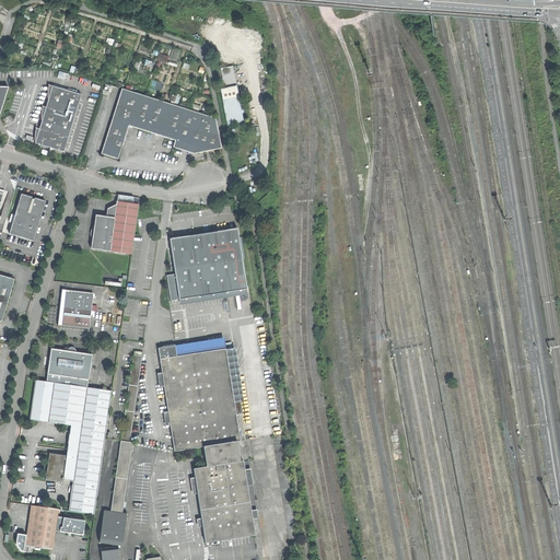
[(168,57),(159,54),(156,60),(166,63),(168,57)]
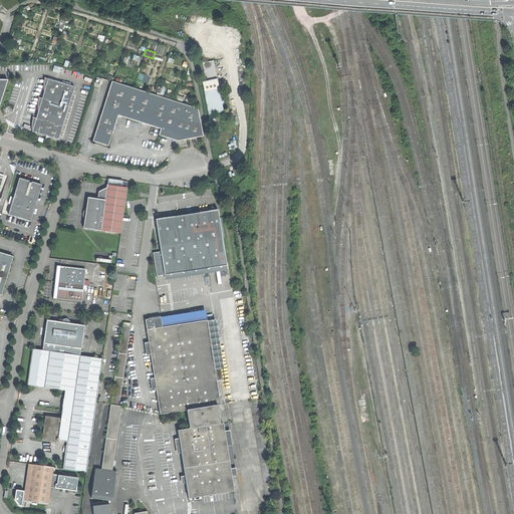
[(202,63),(206,81),(217,79),(214,61),(202,63)]
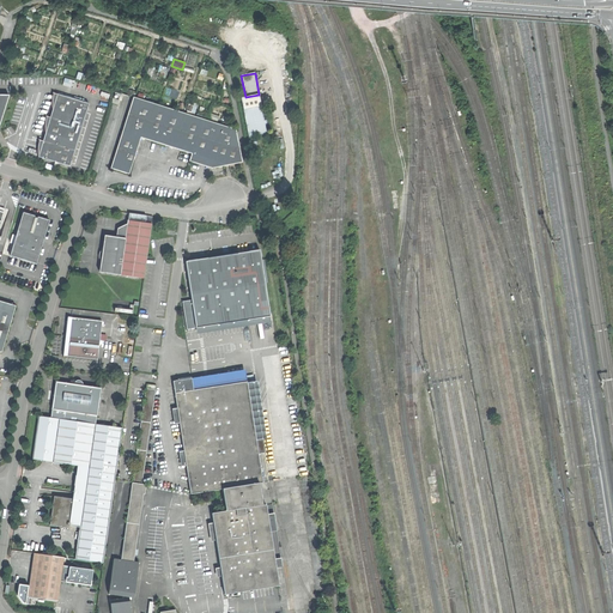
[(58,95),(38,157),(71,167),(89,103),(58,95)]
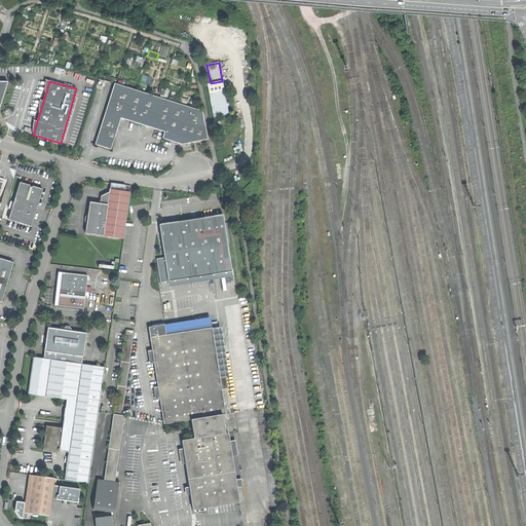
[(208,84),(210,95),(224,91),(222,81),(211,83),(208,84)]
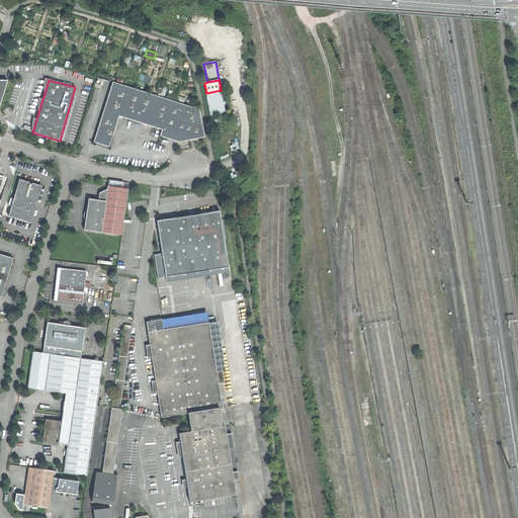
[(98,136),(96,143),(111,147),(121,116),(124,117),(144,123),(155,126),(164,130),(162,136),(170,139),(181,142),(185,142),(205,137),(200,110),(114,83),(113,88),(107,106),(103,118),(98,136)]
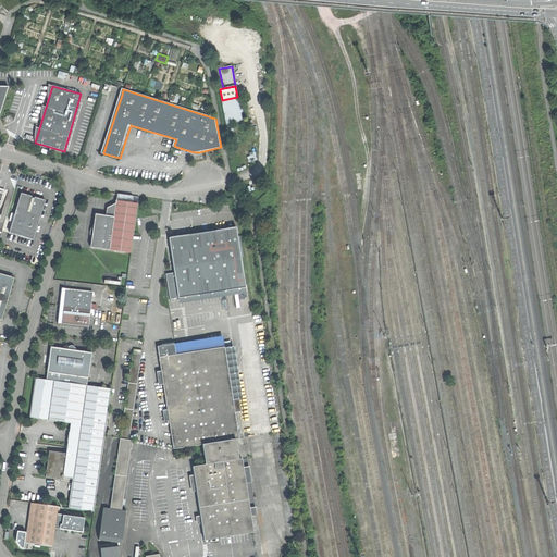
[(222,100),(226,124),(243,121),(242,113),(243,113),(243,111),(243,109),(240,110),(237,97),(222,100)]
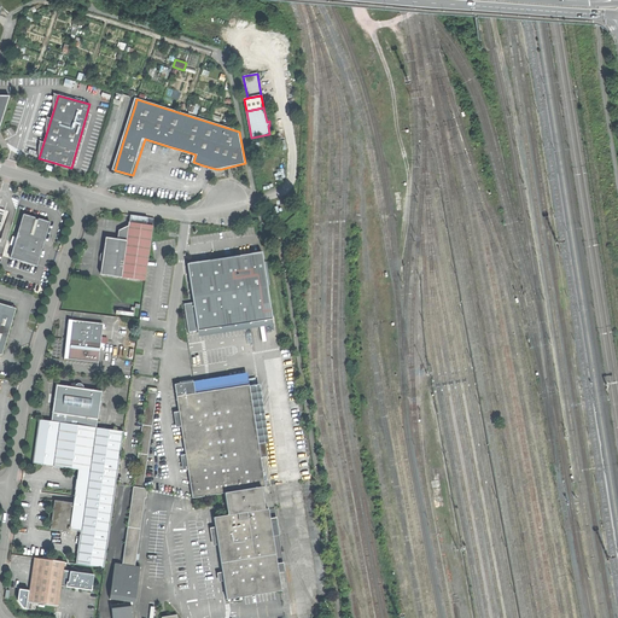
[(23,214),(10,258),(36,267),(50,222),(38,219),(38,220),(36,220),(35,220),(35,217),(23,214)]
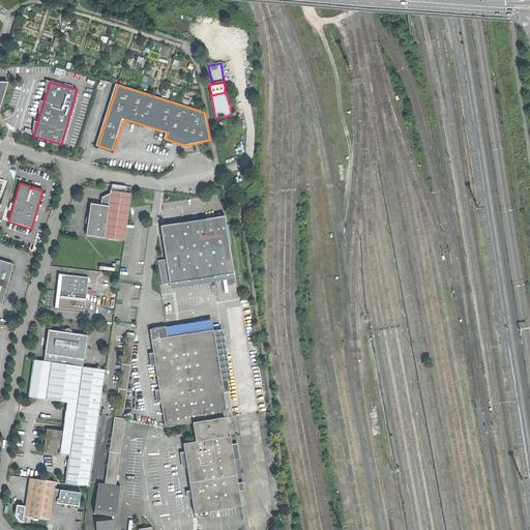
[(113,184),(112,192),(126,194),(127,186),(117,185),(113,184)]
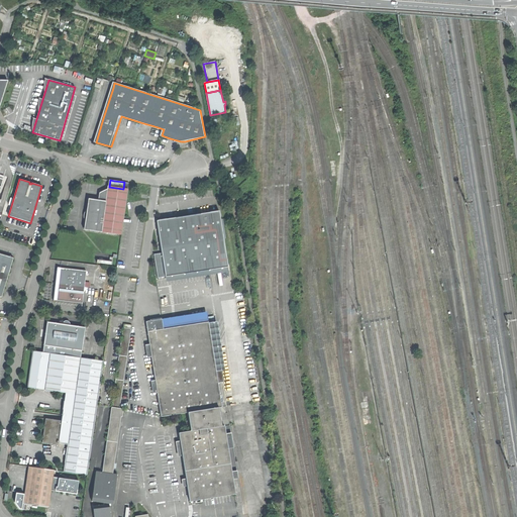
[(87,225),(87,230),(102,232),(121,234),(124,218),(128,189),(129,183),(124,182),(123,189),(109,187),(109,188),(107,201),(99,200),(91,199),(90,205),(89,204),(88,204),(87,212),(86,212),(85,213),(85,215),(84,217),(85,219),(86,219),(85,225),(87,225)]
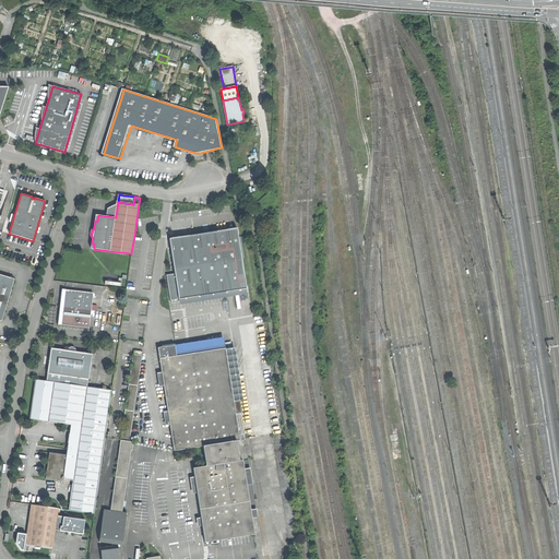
[(107,209),(107,216),(116,217),(118,203),(107,209)]
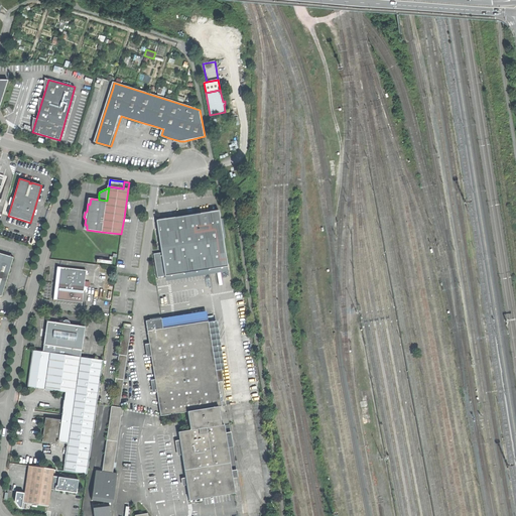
[(161,253),(165,276),(228,266),(223,239),(220,219),(219,211),(196,215),(156,221),(161,253)]
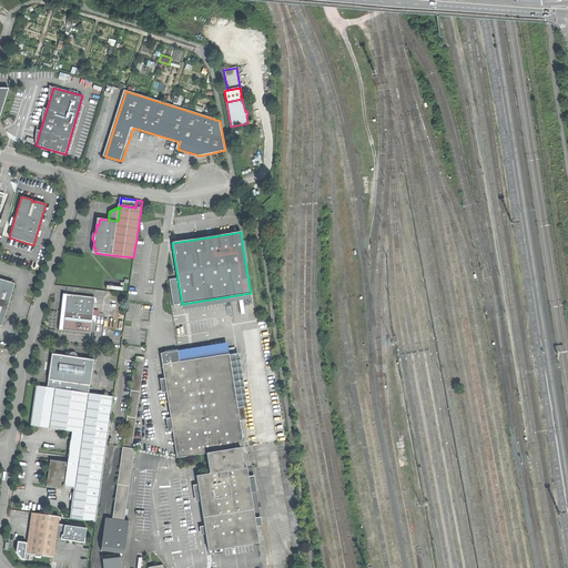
[(172,240),(172,243),(215,236),(215,233),(172,240)]
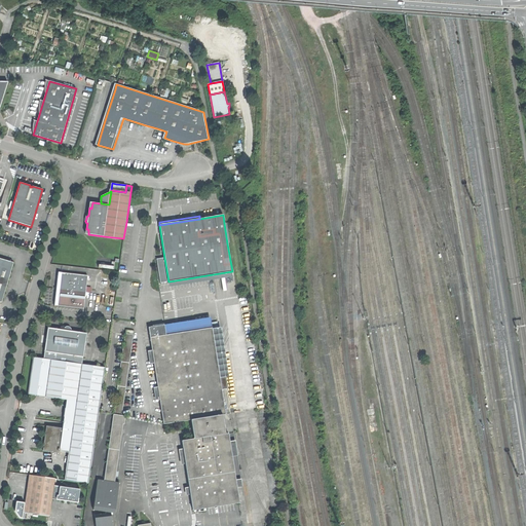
[(0,258),(0,301),(1,302),(7,282),(13,262),(0,258)]
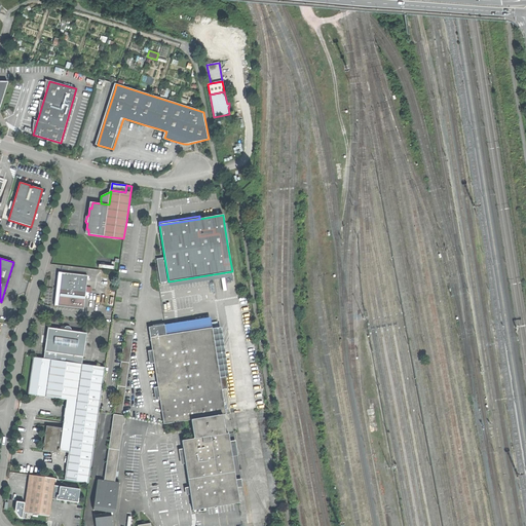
[(160,283),(168,282),(164,258),(157,259),(160,283)]
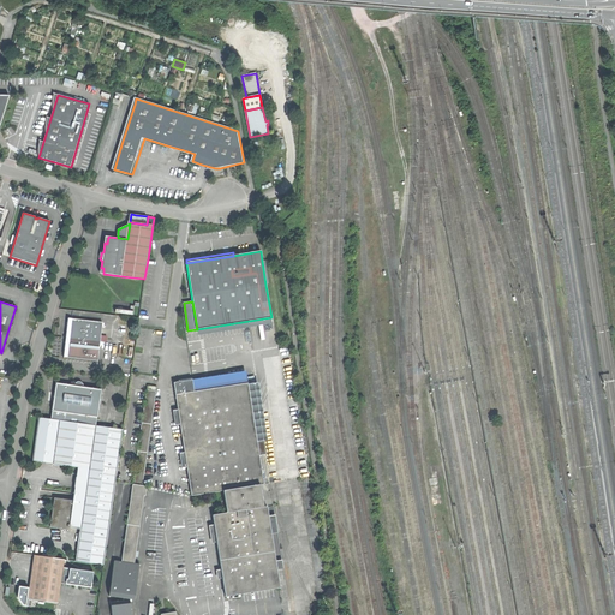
[(272,317),(197,329),(198,335),(272,324),(272,317)]
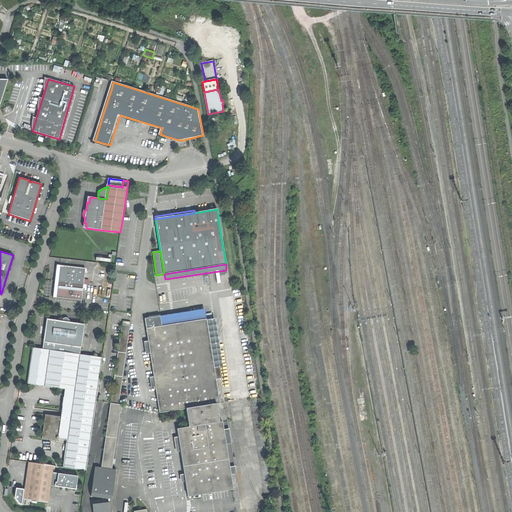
[(55,280),(53,297),(82,300),(85,268),(57,265),(55,280)]
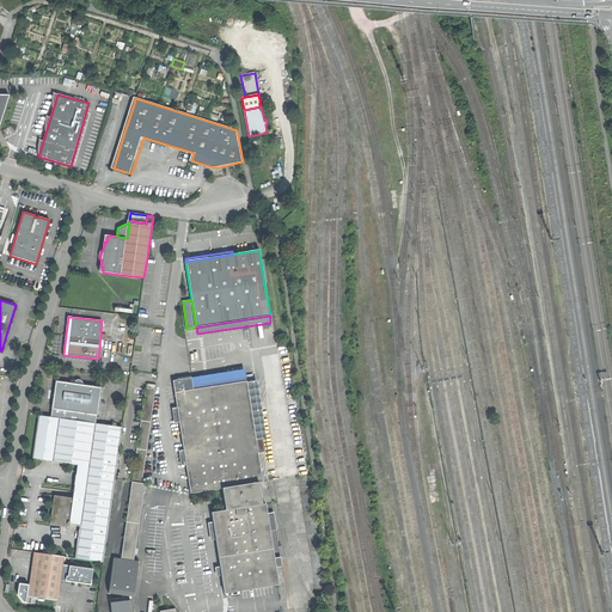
[(193,378),(194,390),(248,381),(246,369),(193,378)]
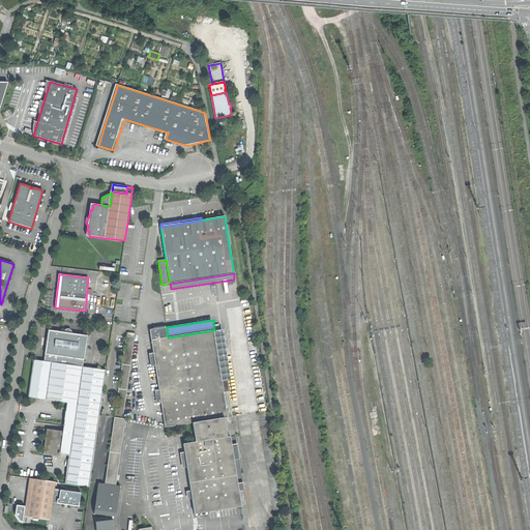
[(168,337),(167,327),(157,328),(150,329),(152,340),(168,337)]
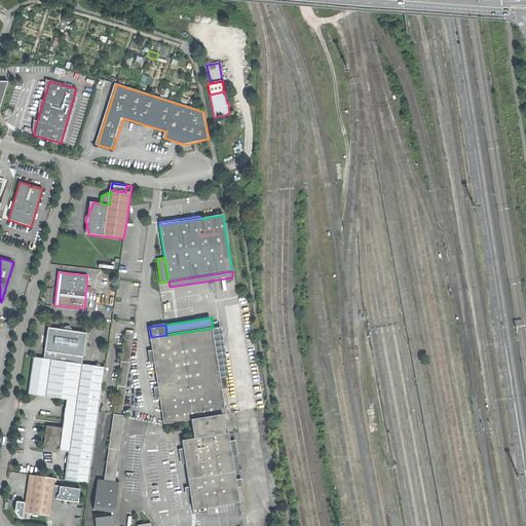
[(46,343),(43,359),(50,360),(79,364),(80,357),(83,357),(86,333),(71,331),(71,330),(71,329),(70,328),(69,327),(68,327),(67,327),(66,327),(65,328),(64,328),(64,329),(64,330),(48,328),(46,343)]
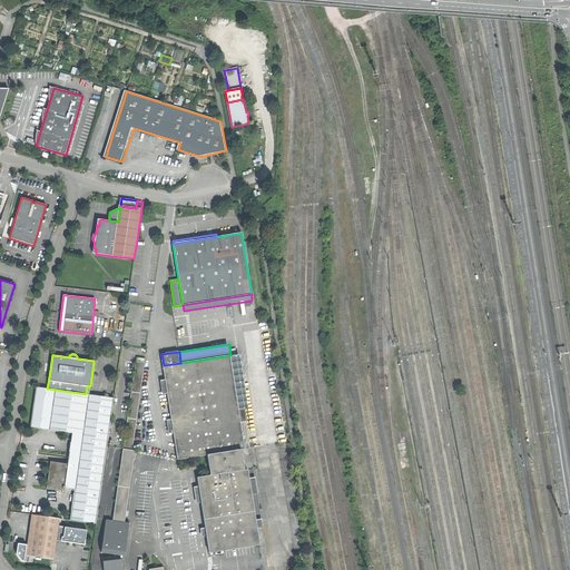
[(164,365),(178,460),(208,455),(242,450),(245,450),(241,423),(231,356),(231,355),(180,363),(164,365)]
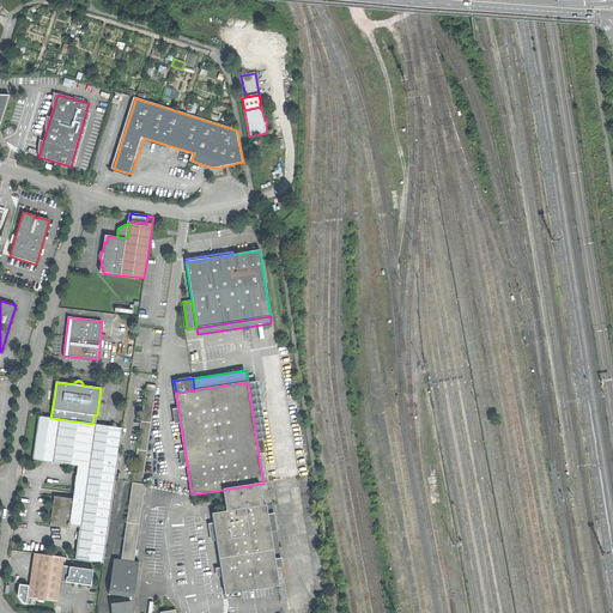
[(259,382),(248,383),(259,455),(266,454),(263,439),(267,438),(259,382)]
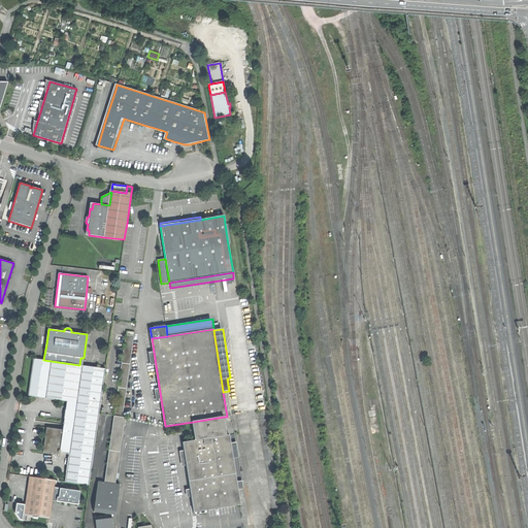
[(114,416),(122,417),(134,336),(126,335),(114,416)]
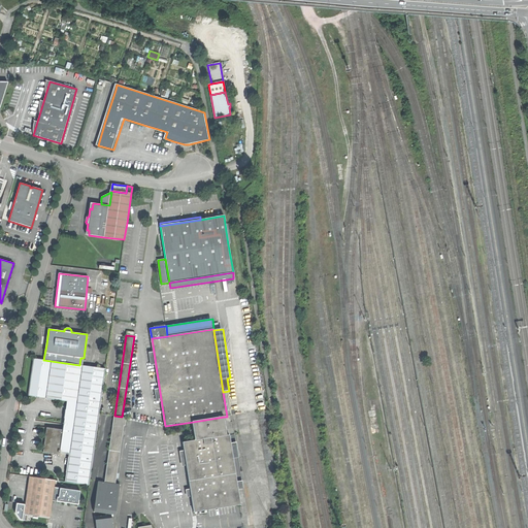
[(38,397),(45,398),(51,361),(43,360),(33,359),(31,376),(28,396),(38,397)]
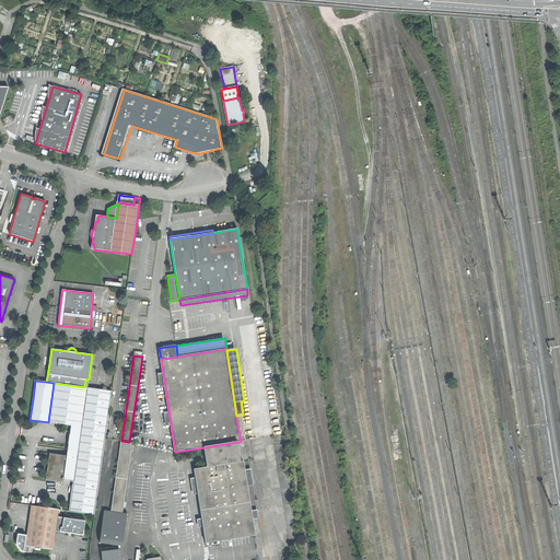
[(69,508),(69,511),(94,514),(113,392),(88,387),(84,387),(54,383),(48,422),(71,426),(82,428),(73,481),(72,486),(69,508)]
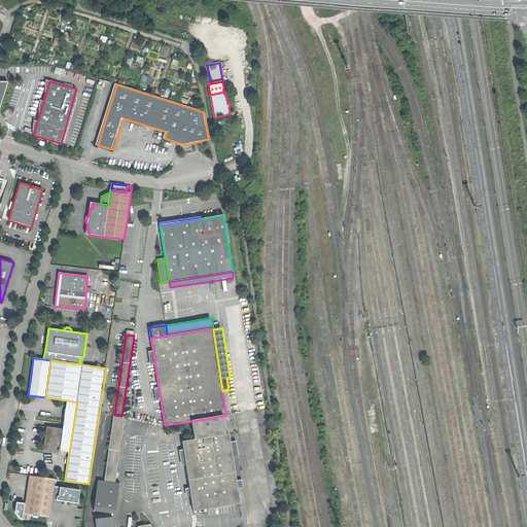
[(59,452),(69,453),(77,402),(67,400),(63,429),(59,452)]
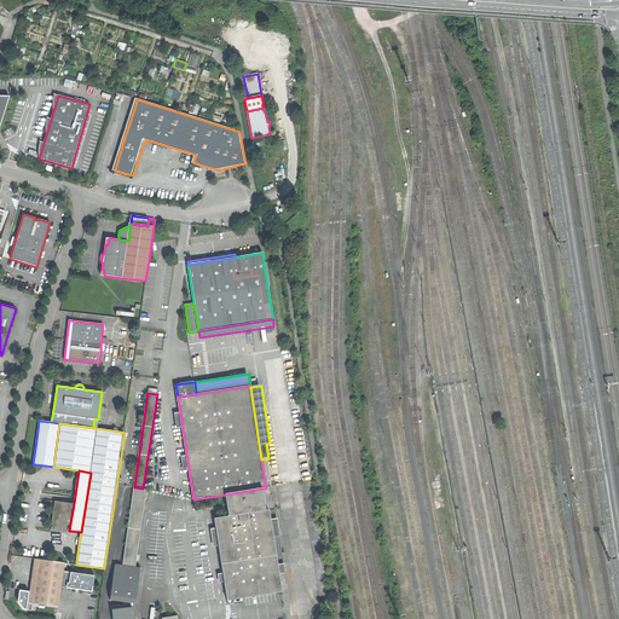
[(148,490),(143,489),(134,487),(122,566),(136,567),(145,498),(146,498),(148,490)]
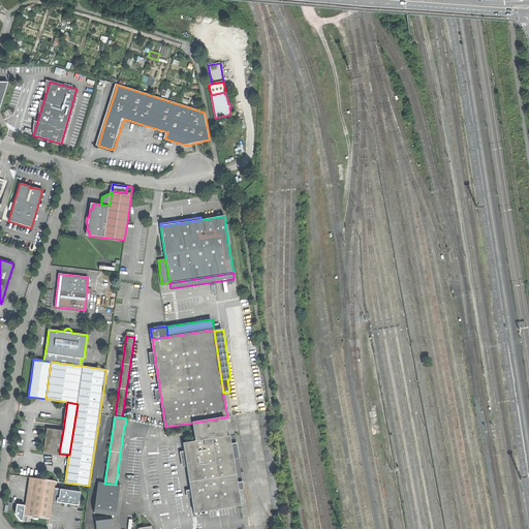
[(192,497),(194,514),(241,506),(239,491),(244,489),(243,481),(238,483),(234,459),(239,458),(237,443),(231,444),(230,436),(227,437),(224,417),(193,423),(196,441),(184,443),(185,452),(180,452),(182,467),(187,466),(191,490),(186,491),(187,498),(192,497)]
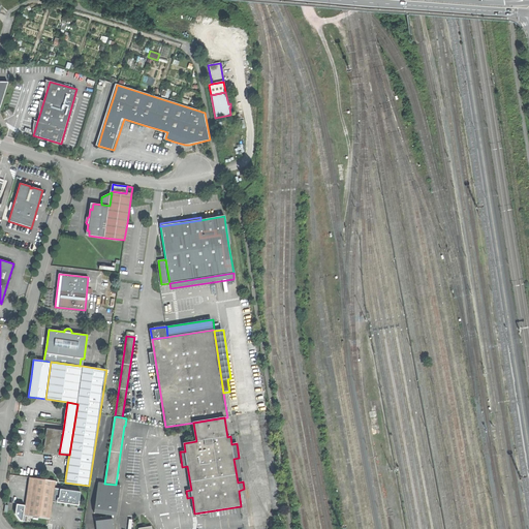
[(47,428),(43,454),(59,456),(59,454),(63,431),(47,428)]
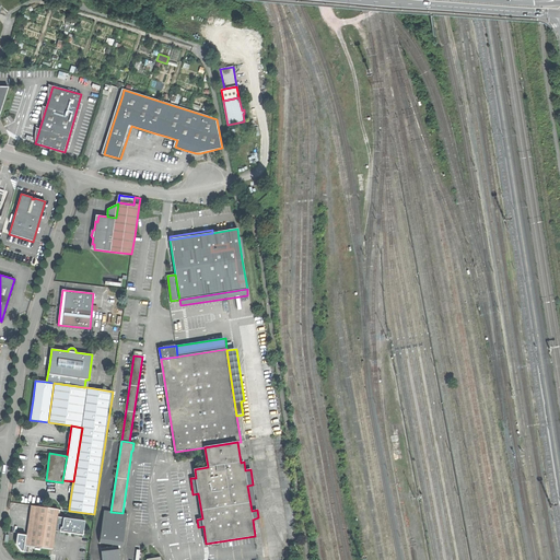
[(27,536),(26,535),(25,545),(27,546),(53,549),(55,532),(57,516),(58,509),(36,506),(33,529),(28,528),(28,533),(27,536)]
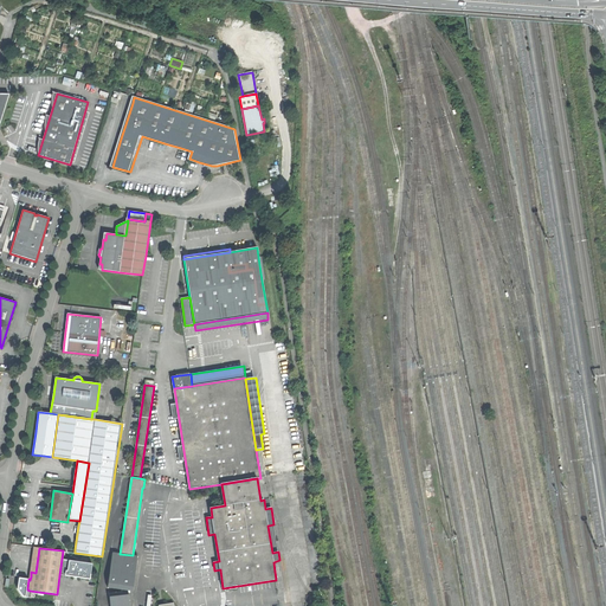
[(137,556),(133,555),(120,554),(113,553),(108,587),(122,590),(127,590),(133,591),(137,556)]
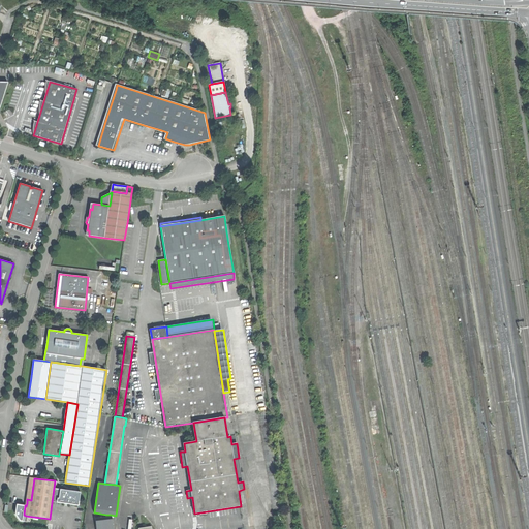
[(81,492),(54,488),(52,502),(79,505),(81,492)]
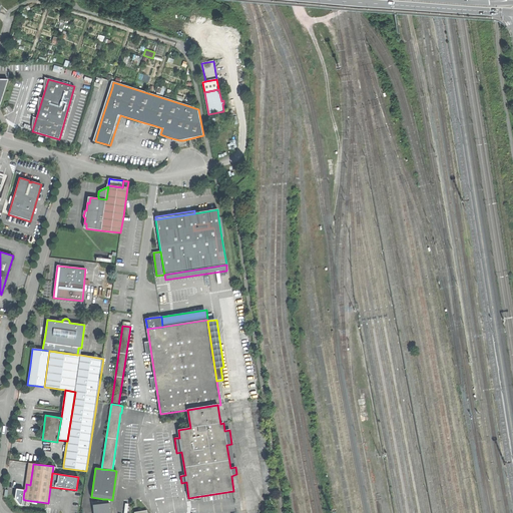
[(25,500),(23,499),(24,490),(16,489),(15,498),(20,504),(24,505),(25,500)]
